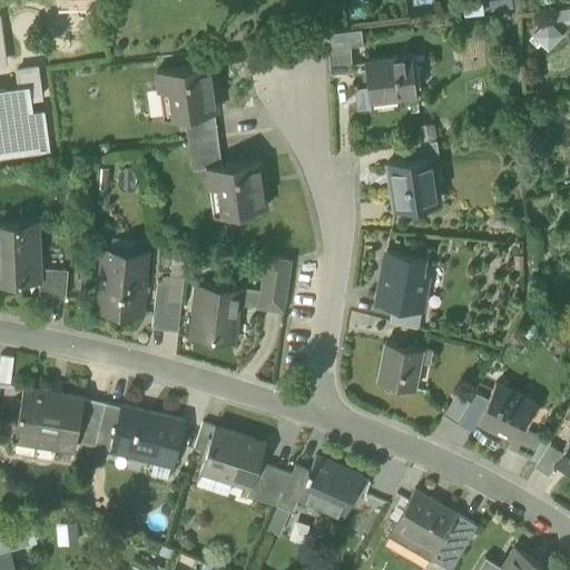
[(365,0),(352,0),(349,15),(366,19),(371,1),(365,0)]
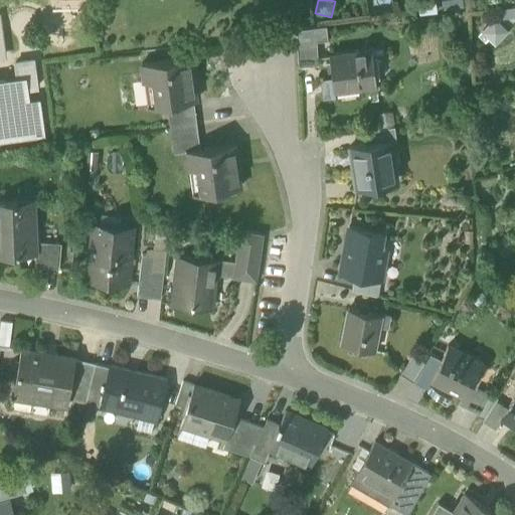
[(436,1),(417,3),(419,14),(437,12),(436,1)]
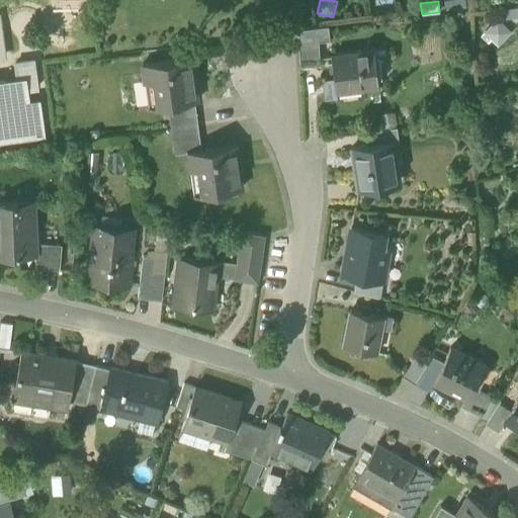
[(517,8),(504,10),(505,21),(517,19),(517,8)]
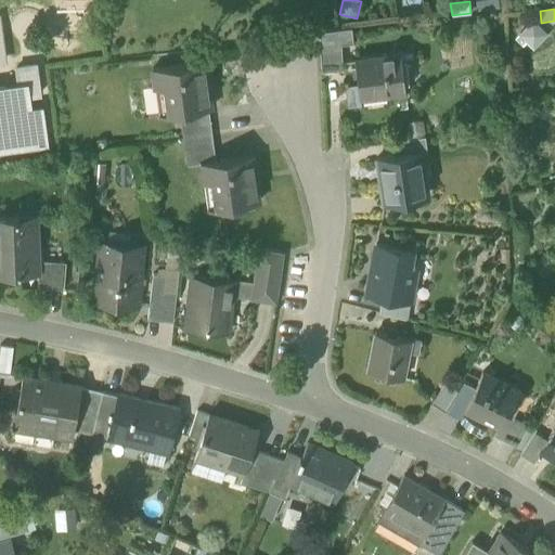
[(549,36),(533,21),(515,40),(523,48),(527,43),(533,51),(549,36)]
